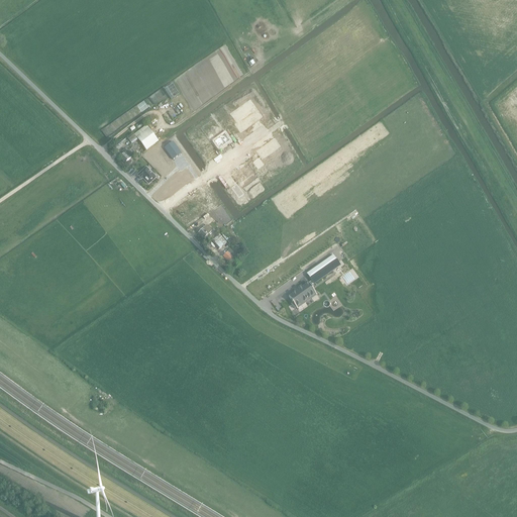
[(250,101),(232,114),(235,119),(253,106),(250,101)]
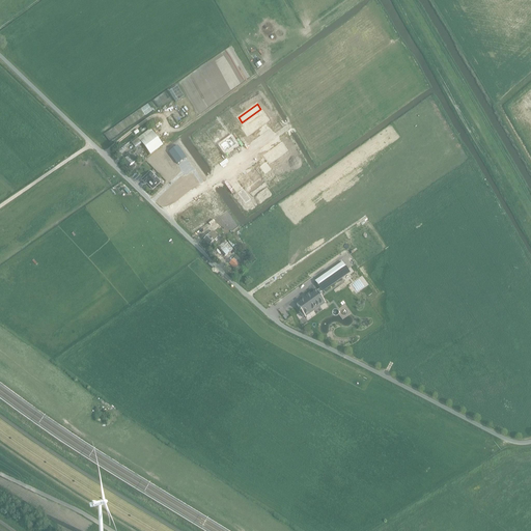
[(177,121),(186,115),(182,110),(173,116),(177,121)]
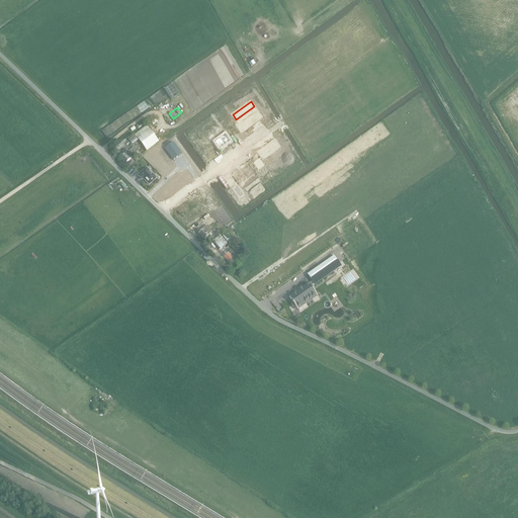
[(257,110),(237,125),(242,132),(262,116),(257,110)]
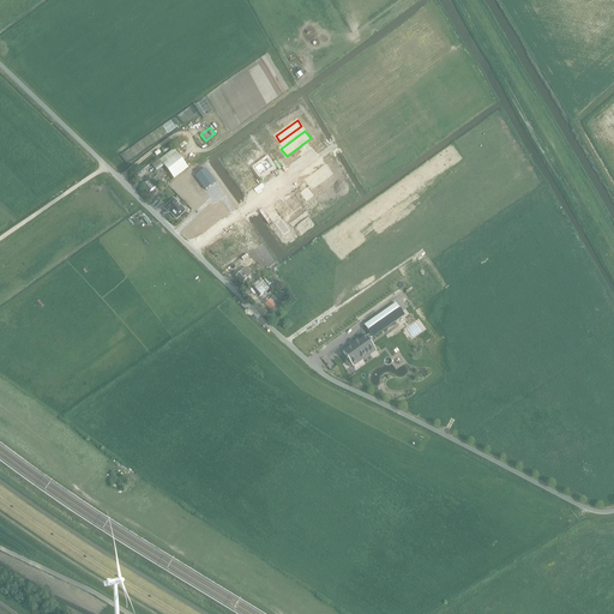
[(160,160),(163,163),(174,179),(188,168),(176,154),(174,149),(160,160)]
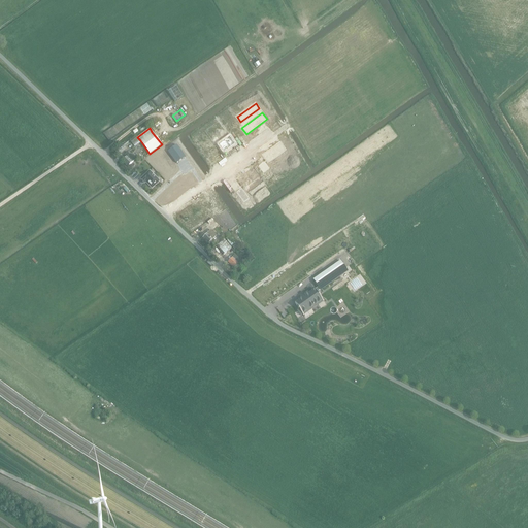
[(200,134),(196,136),(203,146),(207,143),(200,134)]
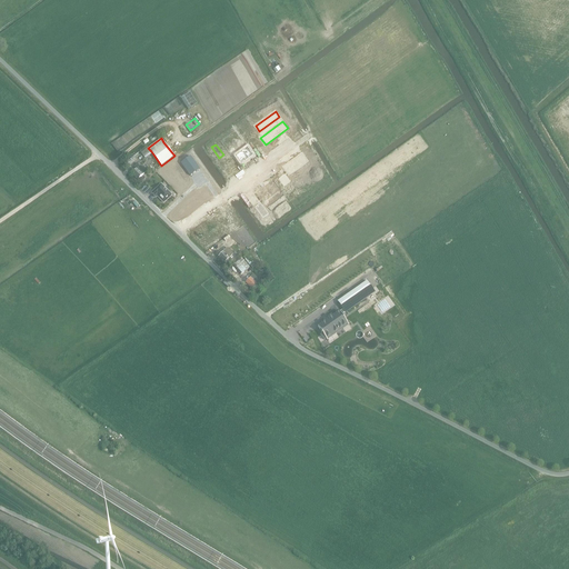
[(140,151),(143,157),(150,152),(147,147),(140,151)]
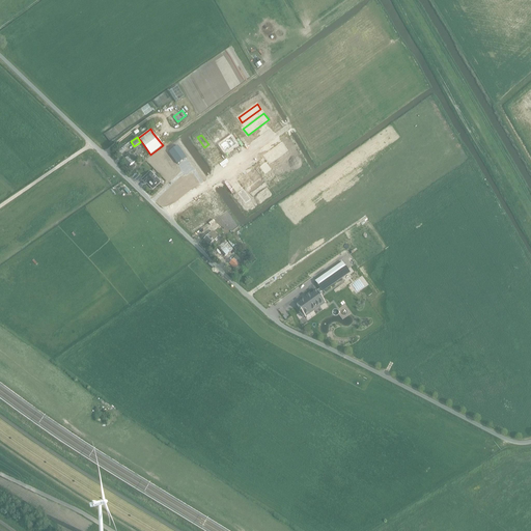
[(231,138),(220,146),(225,154),(236,145),(231,138)]
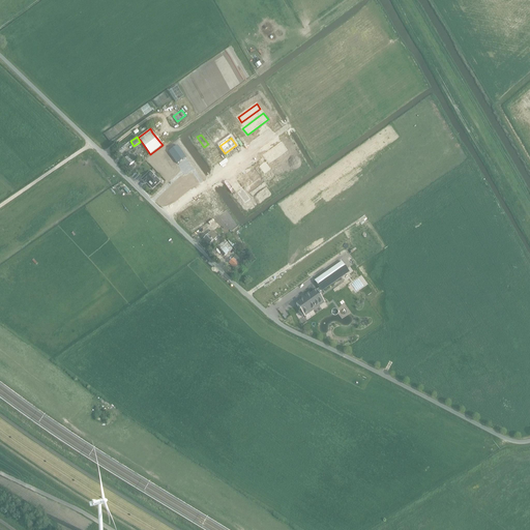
[(281,141),(262,154),(269,164),(288,150),(281,141)]
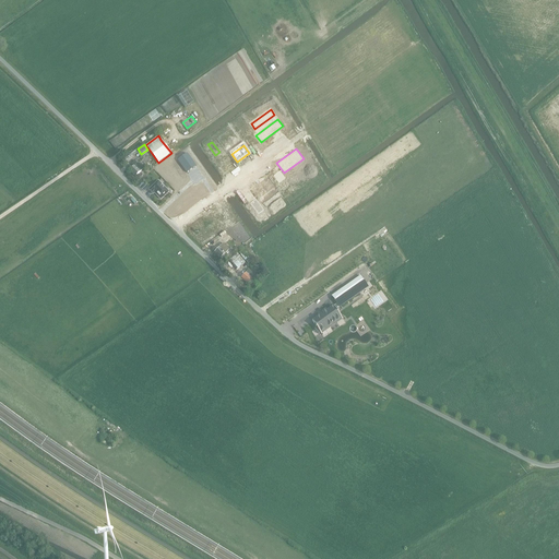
[(187,154),(178,161),(187,174),(195,166),(187,154)]
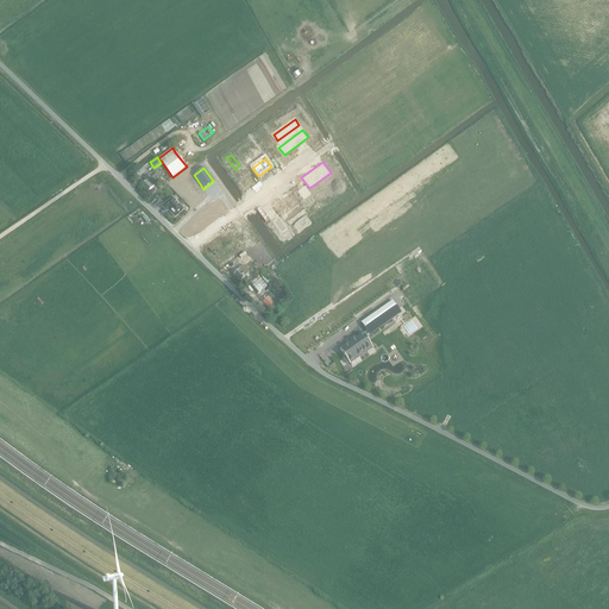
[(243,169),(237,173),(244,182),(250,179),(243,169)]
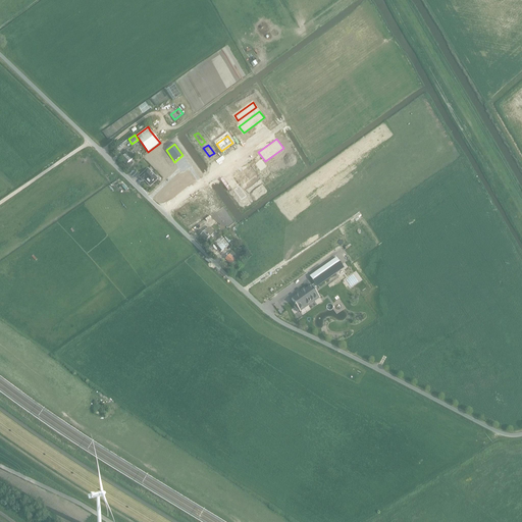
[(134,158),(125,150),(122,154),(124,156),(121,159),(126,165),(134,158)]
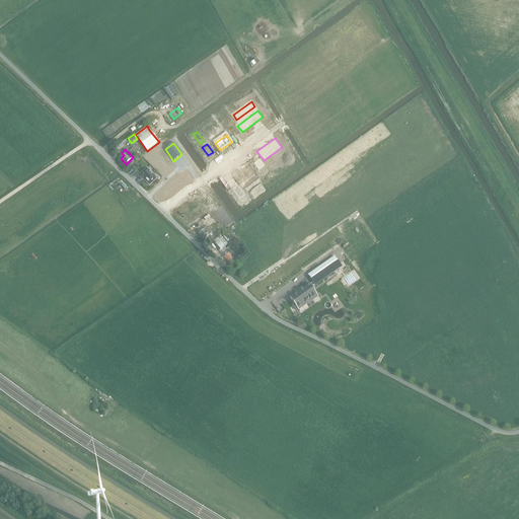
[(260,160),(255,163),(260,169),(264,165),(260,160)]
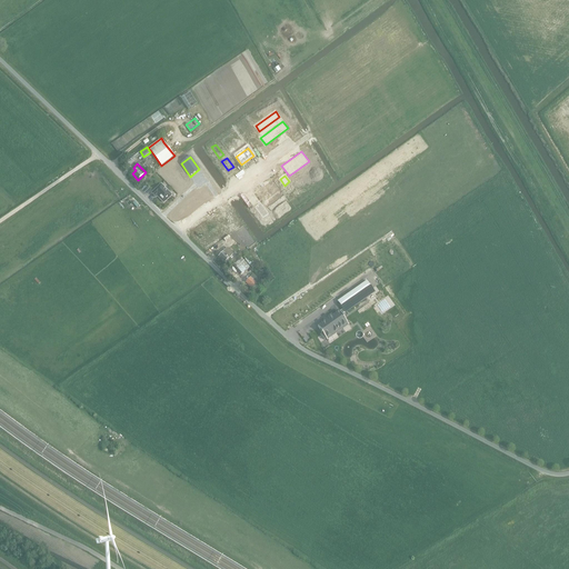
[(262,188),(259,190),(262,195),(260,197),(266,206),(272,201),(269,197),(276,191),(270,183),(273,181),(272,181),(263,188),(262,188)]
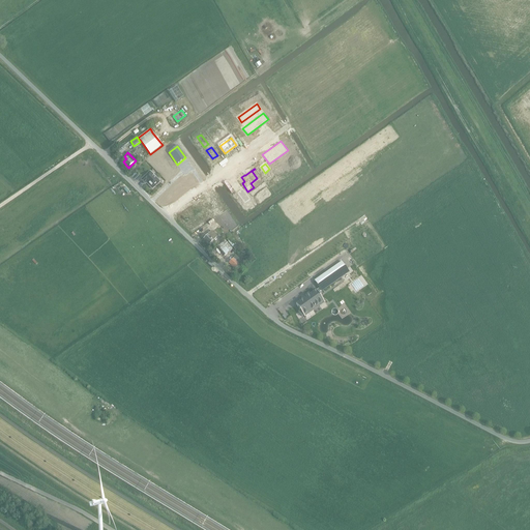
[(159,182),(150,172),(142,180),(141,180),(145,184),(147,183),(152,189),(159,182)]
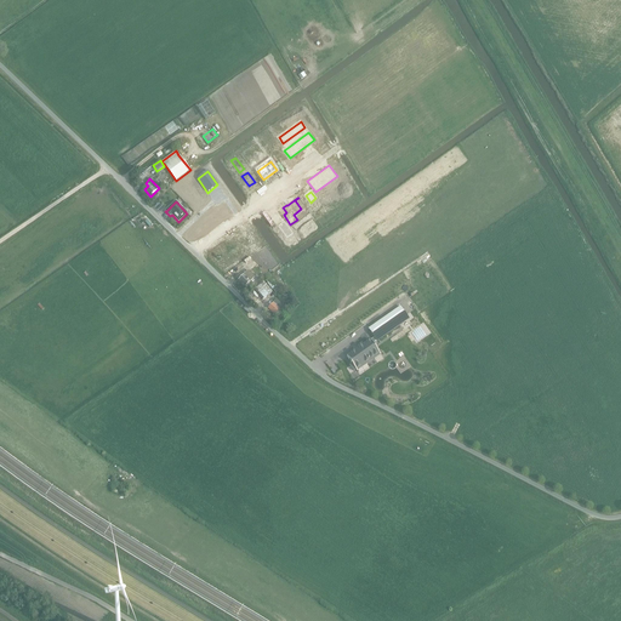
[(284,222),(278,226),(286,238),(294,233),(284,222)]
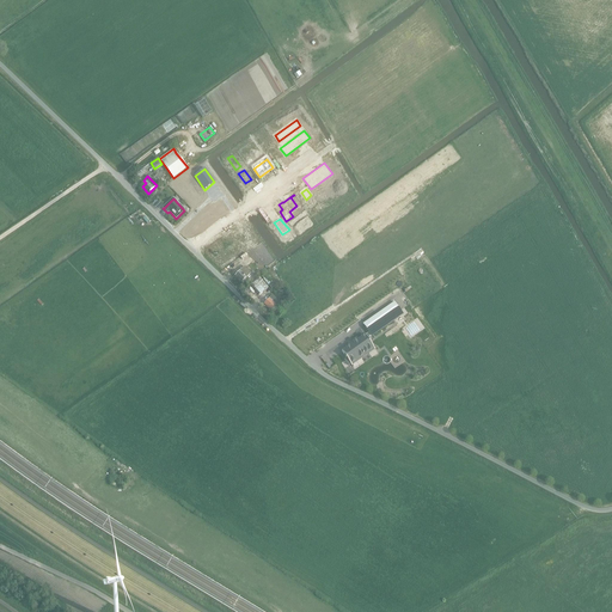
[(227,243),(214,252),(220,261),(228,255),(231,258),(237,254),(234,250),(233,251),(227,243)]
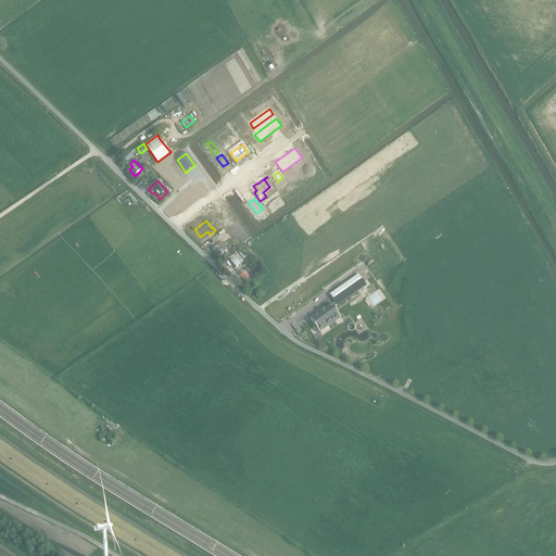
[(224,229),(218,234),(223,241),(229,237),(224,229)]
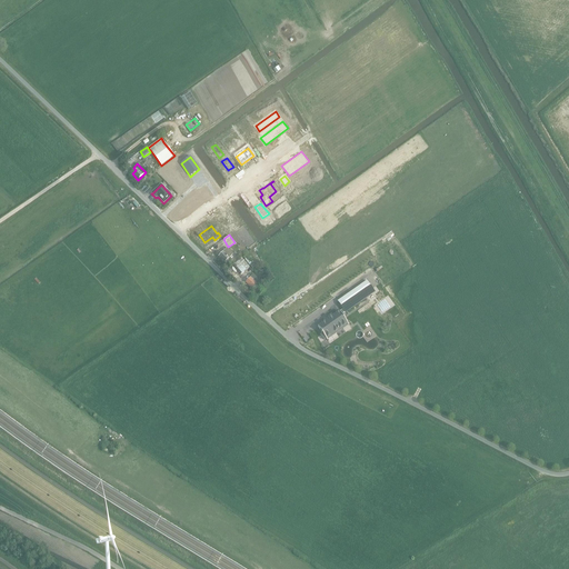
[(227,249),(219,257),(225,263),(233,255),(227,249)]
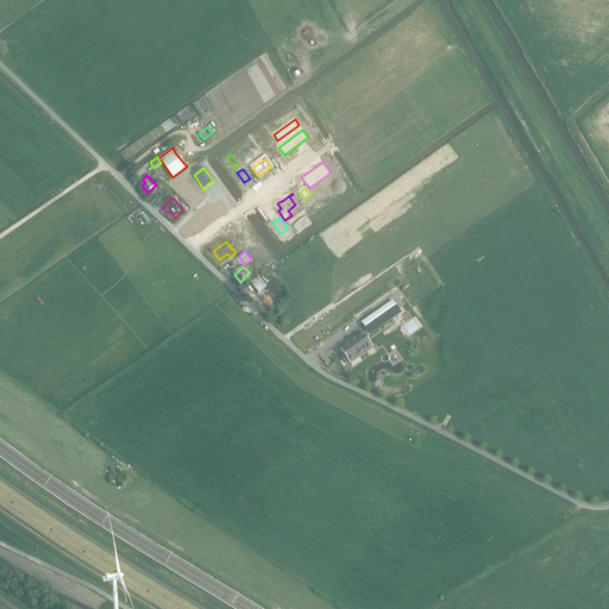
[(270,268),(263,272),(270,282),(275,287),(280,282),(270,268)]
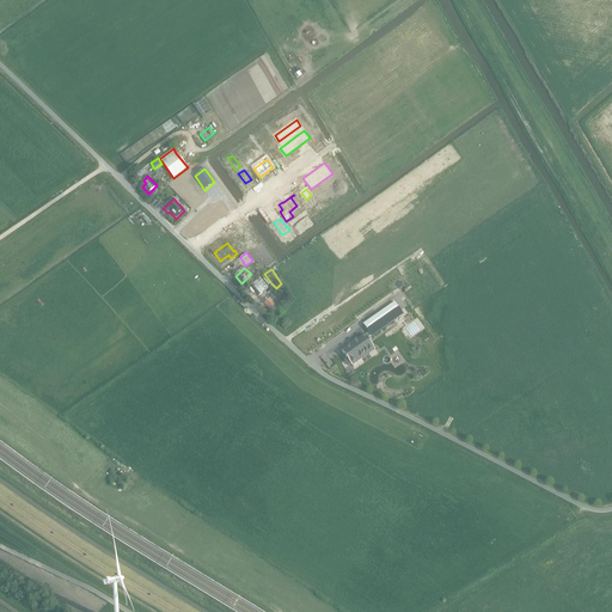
[(264,274),(262,276),(269,286),(271,283),(264,274)]
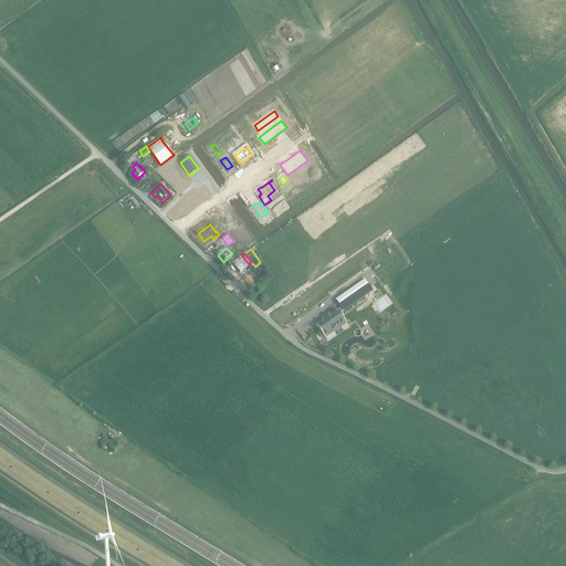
[(239,255),(231,263),(236,269),(243,261),(239,255)]
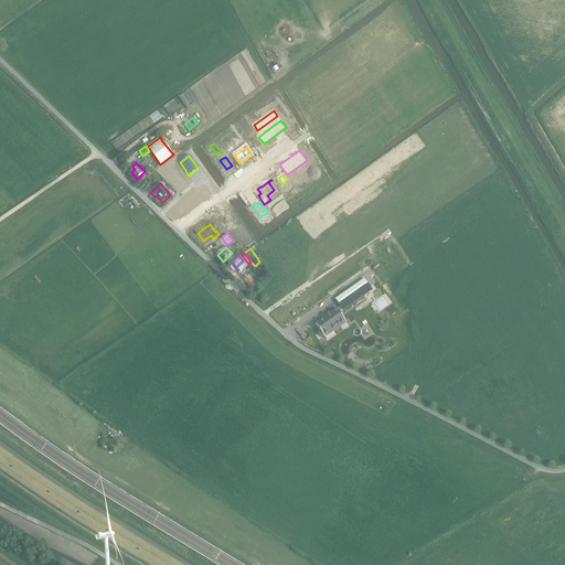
[(243,260),(235,268),(240,273),(247,266),(243,260)]
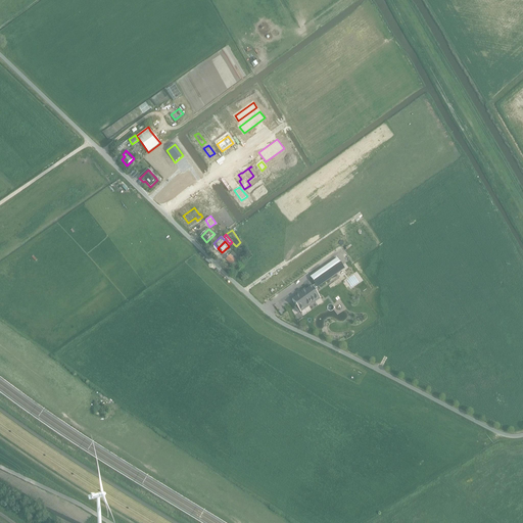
[(233,252),(226,260),(232,267),(239,258),(233,252)]
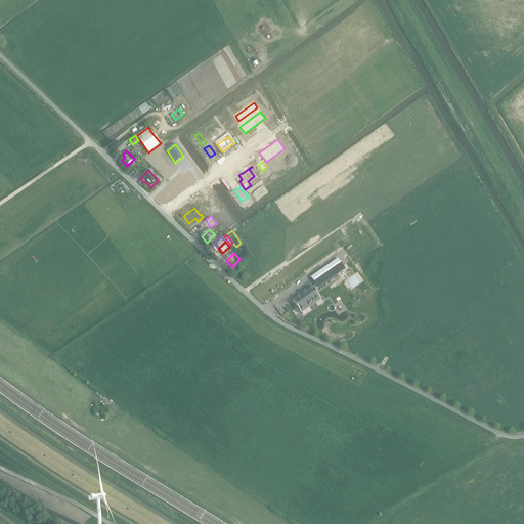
[(338,259),(311,278),(315,285),(312,288),(314,291),(345,269),(338,259)]
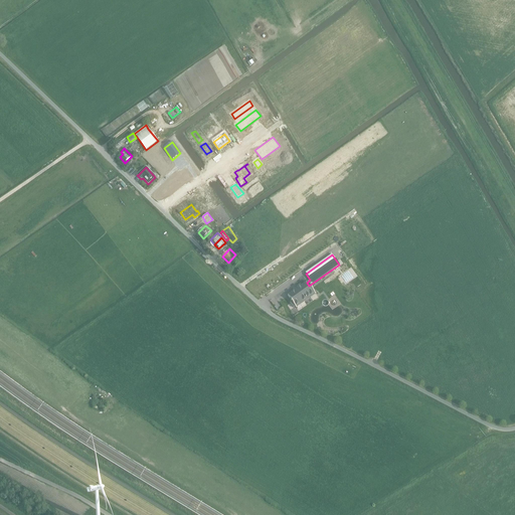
[(295,292),(288,296),(292,303),(291,304),(294,308),(295,307),(296,308),(305,302),(303,301),(313,294),(311,290),(312,289),(309,286),(307,283),(302,287),(300,285),(294,289),(296,291),(295,292)]
